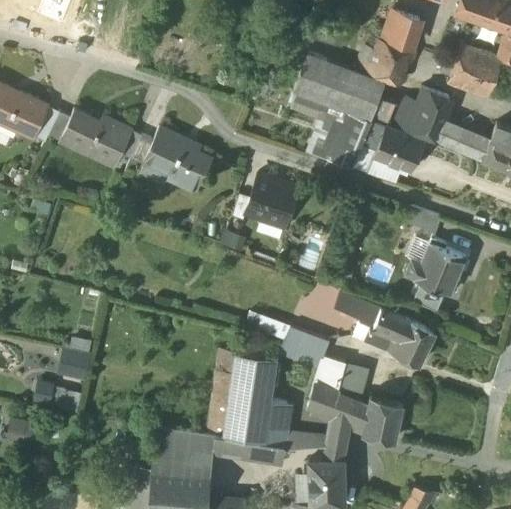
[(0,0),(0,9),(68,35),(81,0),(0,0)]
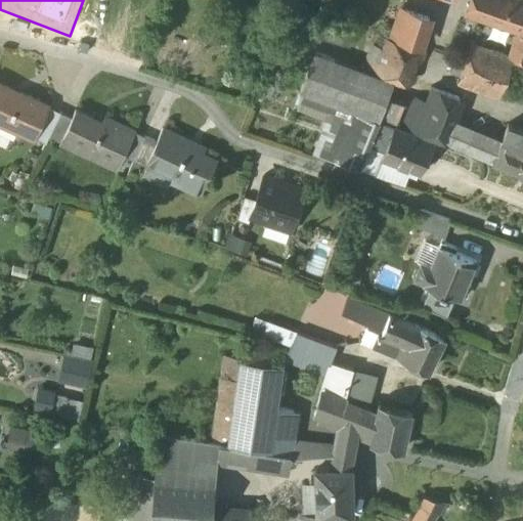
[(522,1),(520,0),(474,0),(470,13),(520,31),(522,32),(522,1)]
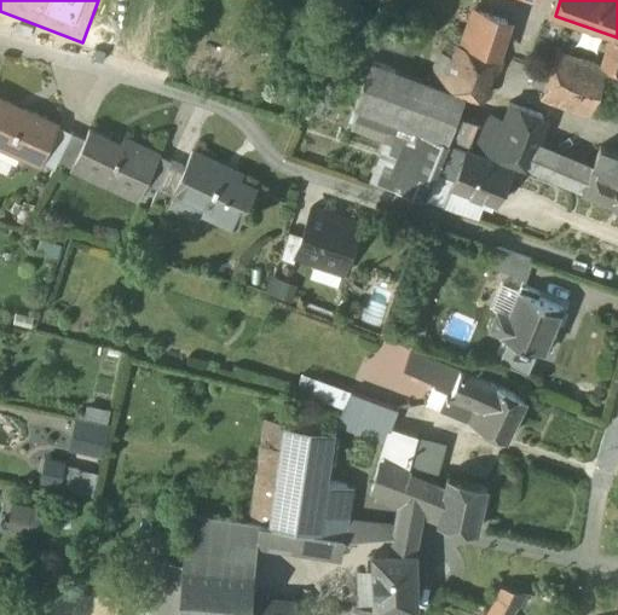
[(509,24),(475,15),(465,48),(514,64),(520,47),(503,42),(509,24)]
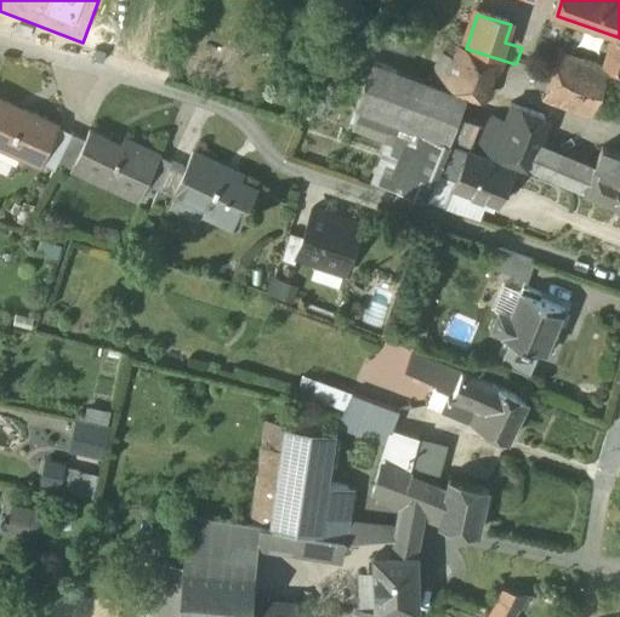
[(511,70),(460,52),(445,93),(465,101),(479,106),(484,92),(490,76),(499,80),(501,73),(510,76),(511,70)]
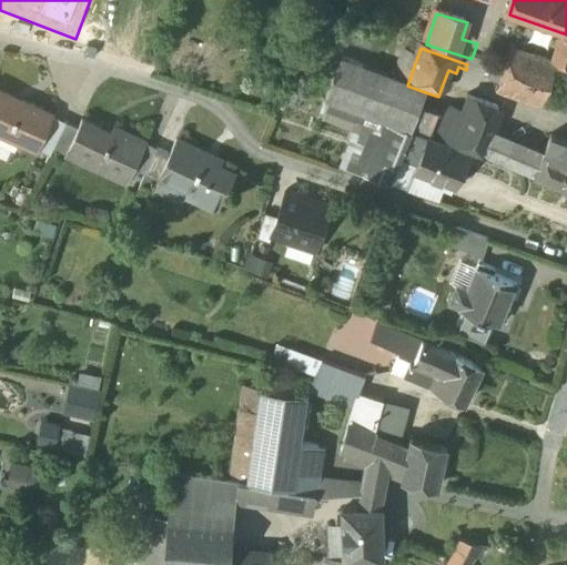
[(566,54),(558,51),(554,64),(566,70),(566,54)]
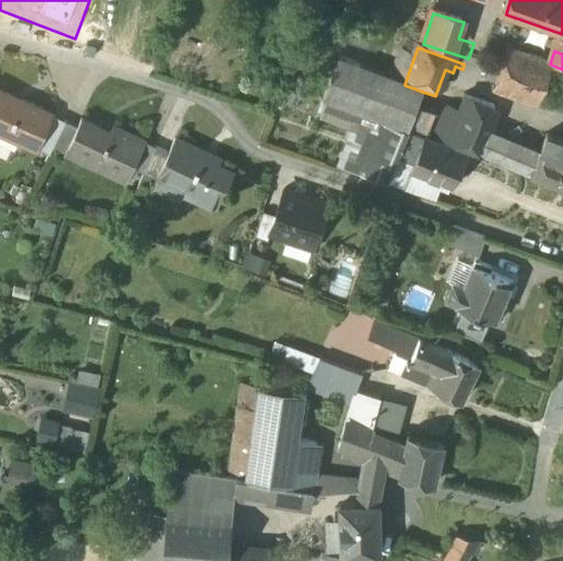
[(552,66),(507,54),(494,95),(537,110),(552,66)]
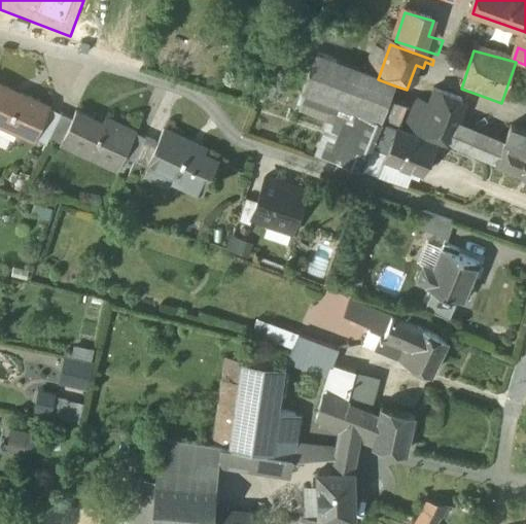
[(378,79),(316,58),(304,96),(357,118),(382,128),(394,85),(378,79)]
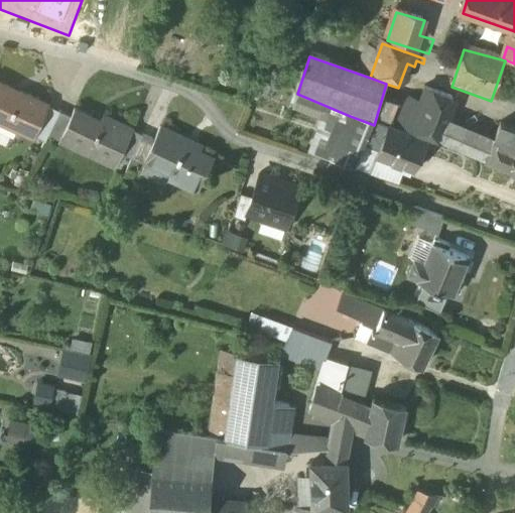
[(409,79),(402,77),(399,88),(407,85),(409,79)]
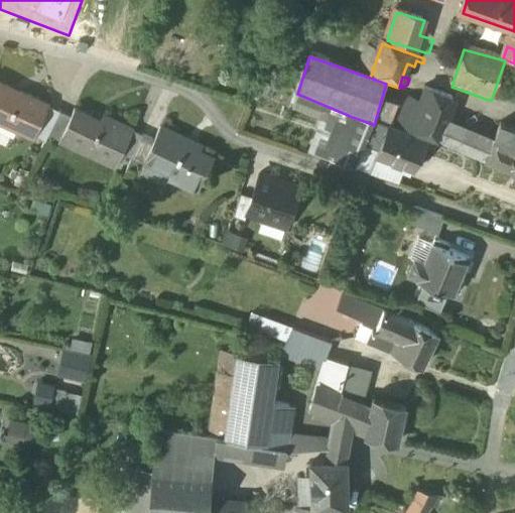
[(50,109),(0,84),(0,124),(35,141),(50,109)]
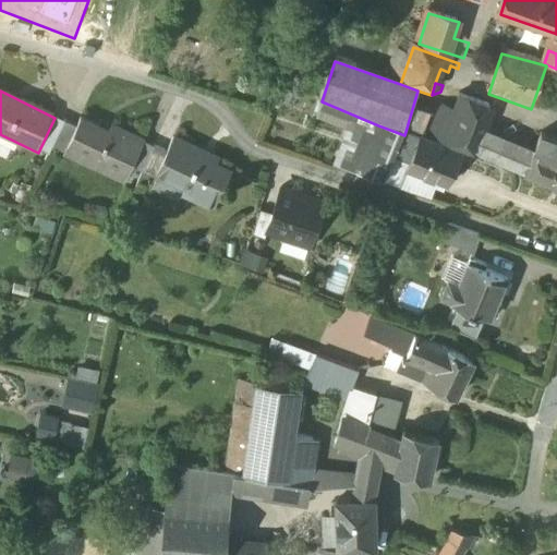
[(491,111),(460,98),(452,118),(443,143),(442,144),(473,156),(476,146),(491,111)]
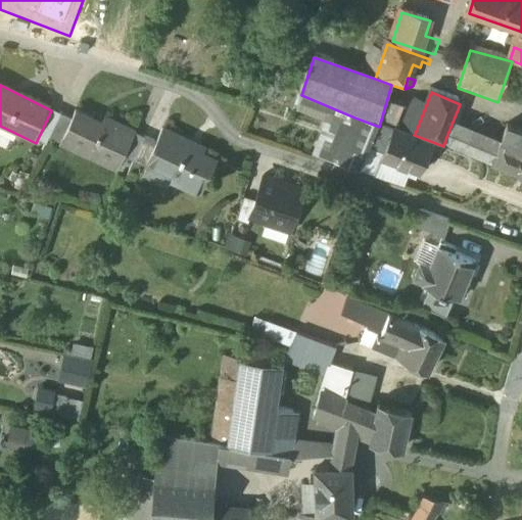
[(414,106),(404,130),(415,134),(424,110),(414,106)]
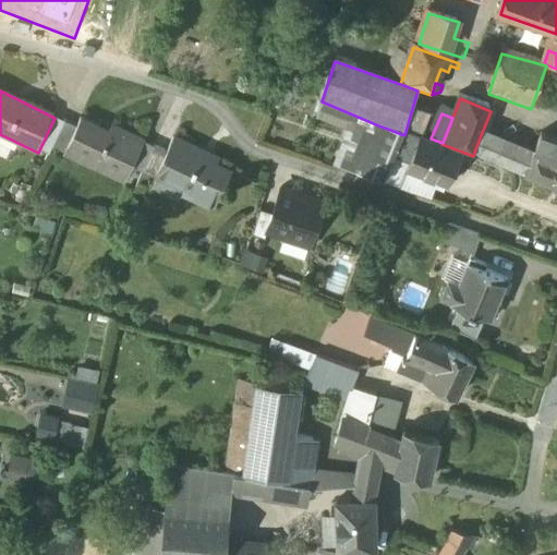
[(55,118),(38,153),(50,159),(53,151),(67,124),(55,118)]
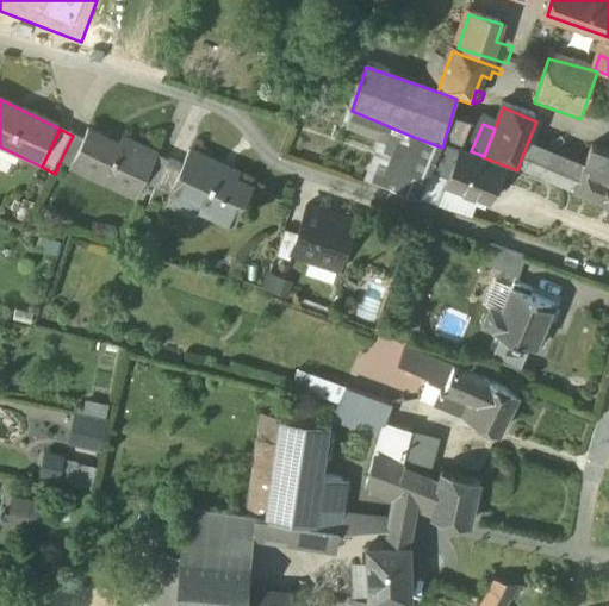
[(119,148),(89,133),(85,142),(72,170),(136,200),(143,186),(156,157),(123,142),(119,148)]
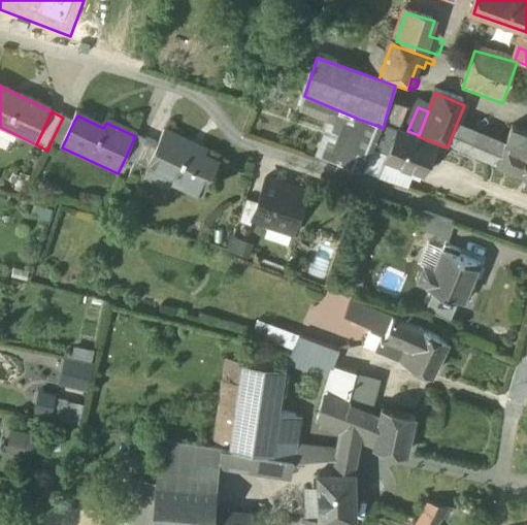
[(63,118),(51,142),(62,148),(73,123),(63,118)]
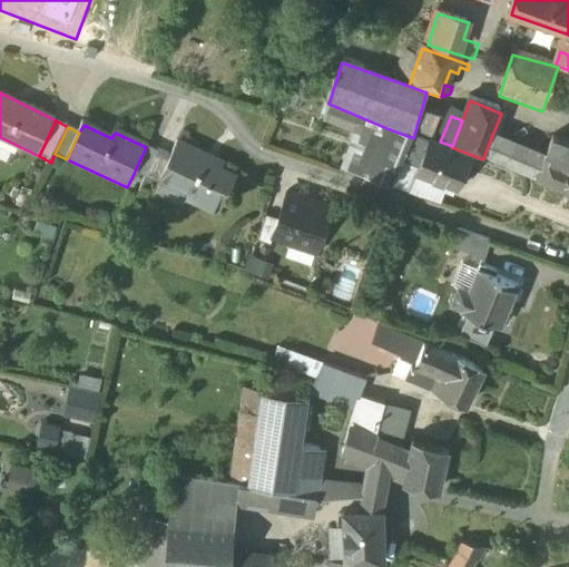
[(413,138),(386,128),(373,163),(398,173),(402,164),(413,138)]
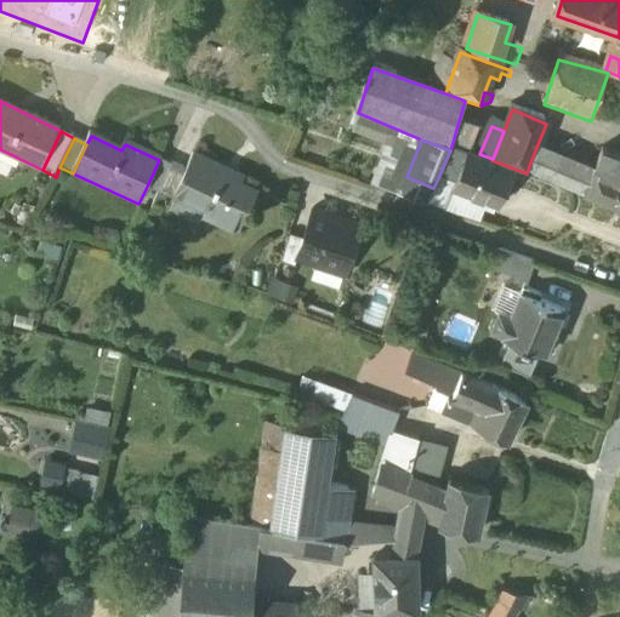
[(468,158),(450,150),(438,178),(456,186),(468,158)]
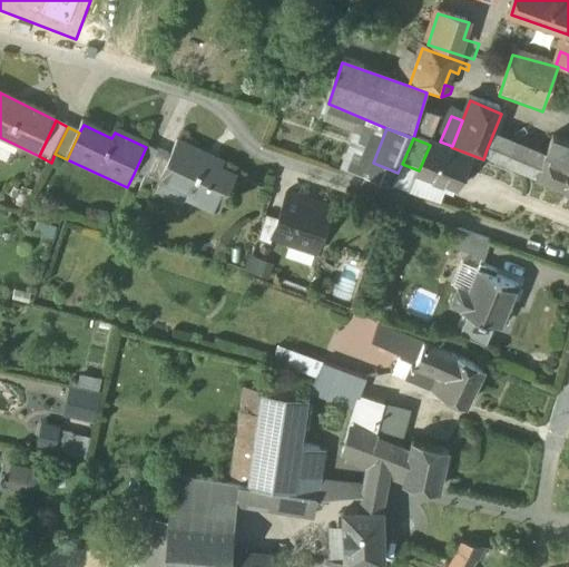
[(568,146),(552,139),(540,170),(536,182),(568,195),(568,146)]
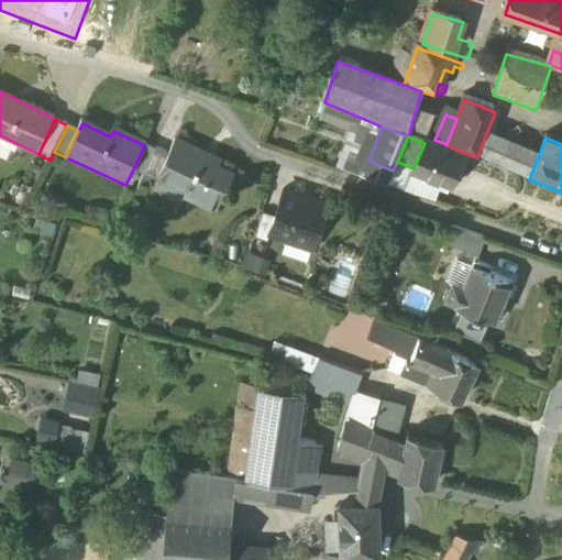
[(206,157),(175,143),(168,156),(156,183),(216,211),(232,178),(202,164),(206,157)]
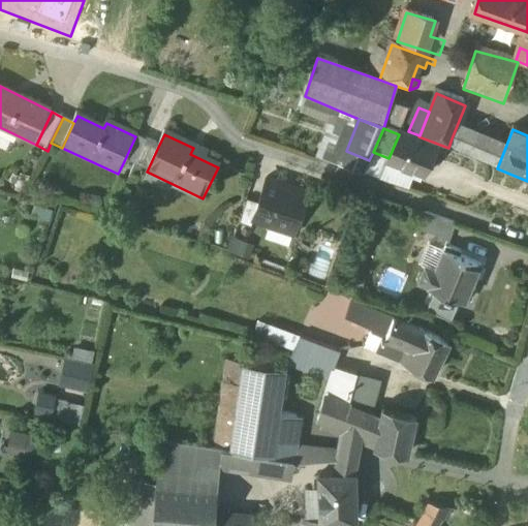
[(437,150),(399,134),(389,158),(386,163),(387,163),(425,179),(437,150)]
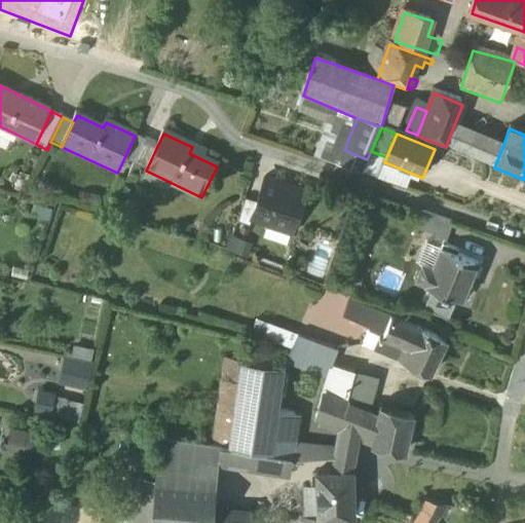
[(147,141),(135,136),(123,160),(135,165),(147,141)]
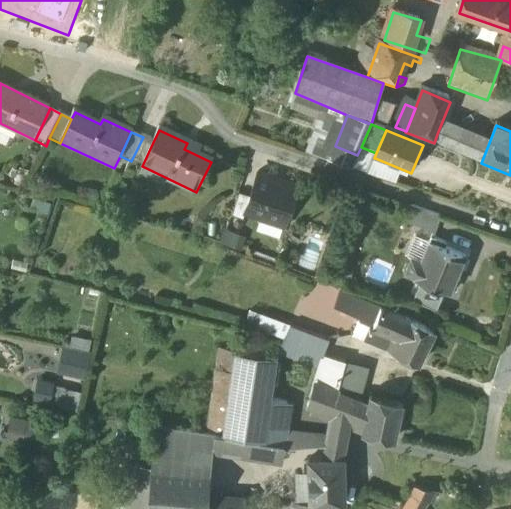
[(485,153),(437,134),(434,143),(433,144),(481,163),(485,153)]
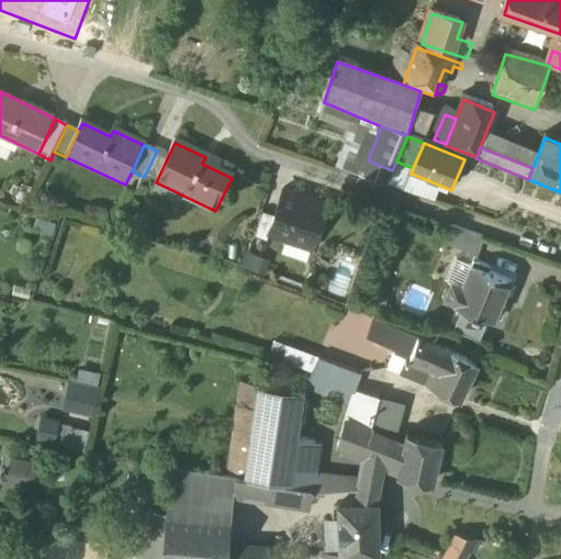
[(157,151),(144,177),(156,182),(168,156),(157,151)]
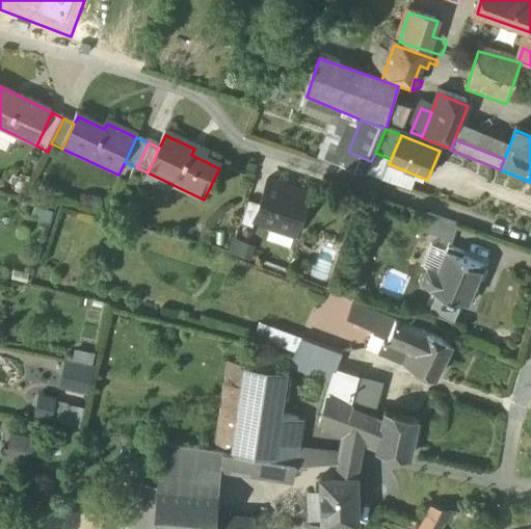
[(371,161),(348,152),(342,167),(365,176),(371,161)]
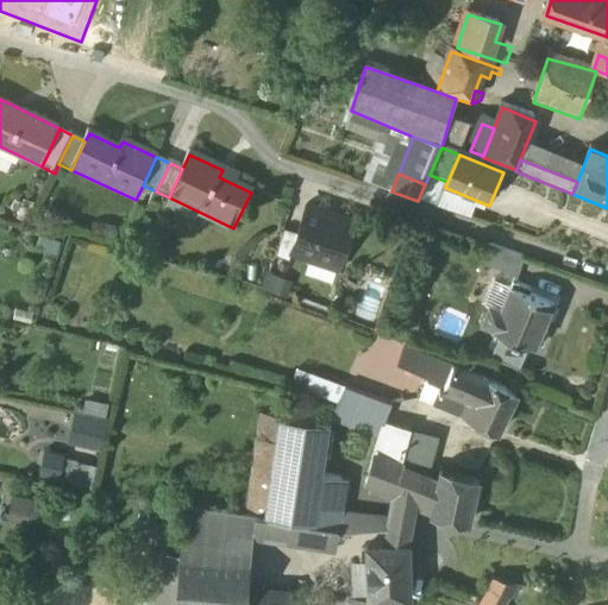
[(447,182),(430,175),(425,184),(418,201),(436,209),(446,188),(445,188),(447,182)]
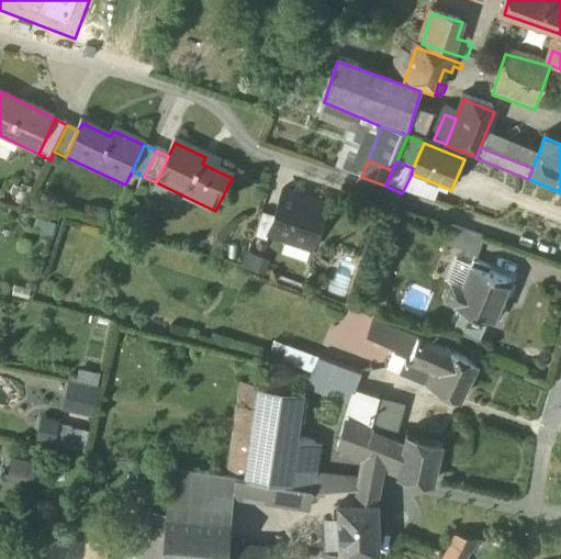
[(326,205),(285,192),(276,219),(271,235),(312,249),(326,205)]
